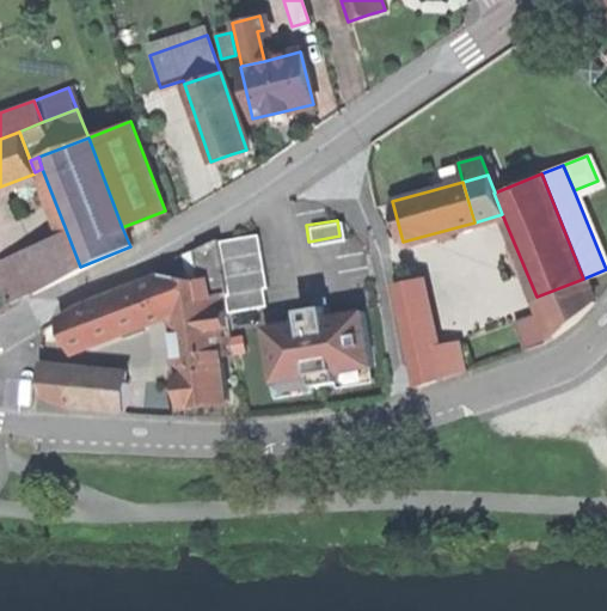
[(30,293),(80,267),(66,230),(13,255),(30,293)]
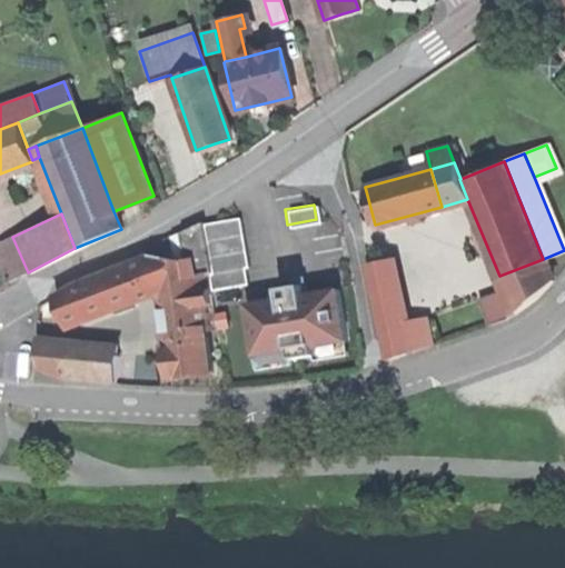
[(236,216),(202,221),(209,255),(210,272),(207,272),(208,287),(243,282),(240,265),(244,265),(236,216)]
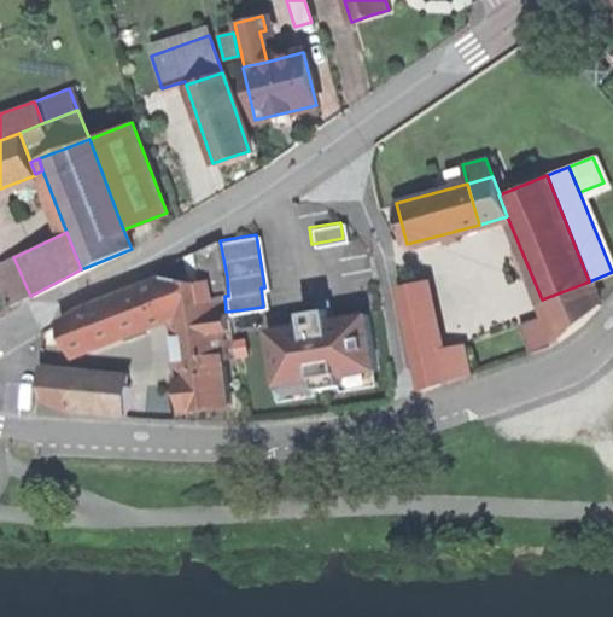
[(220,240),(194,251),(203,298),(225,296),(228,296),(227,277),(220,240)]
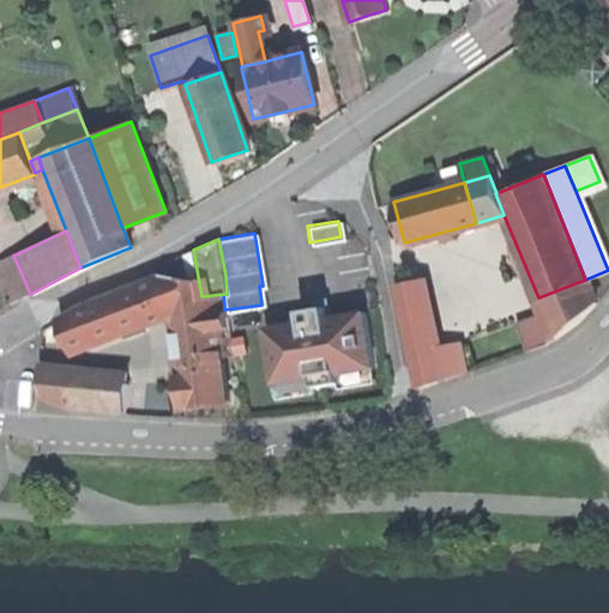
[(152,269),(155,276),(170,312),(202,296),(193,250),(152,269)]
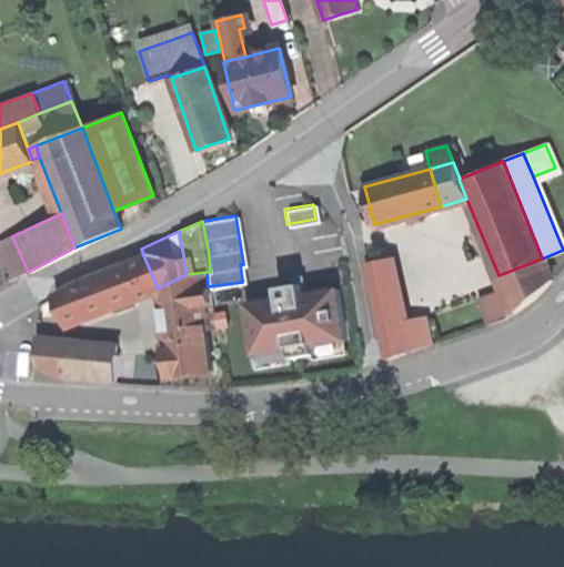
[(0,280),(1,284),(28,272),(12,236),(0,241),(0,280)]
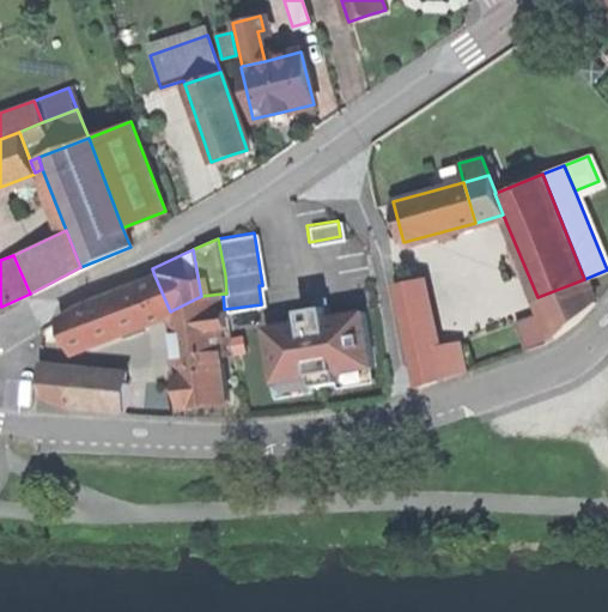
[(391,277),(394,285),(408,282),(406,274),(391,277)]
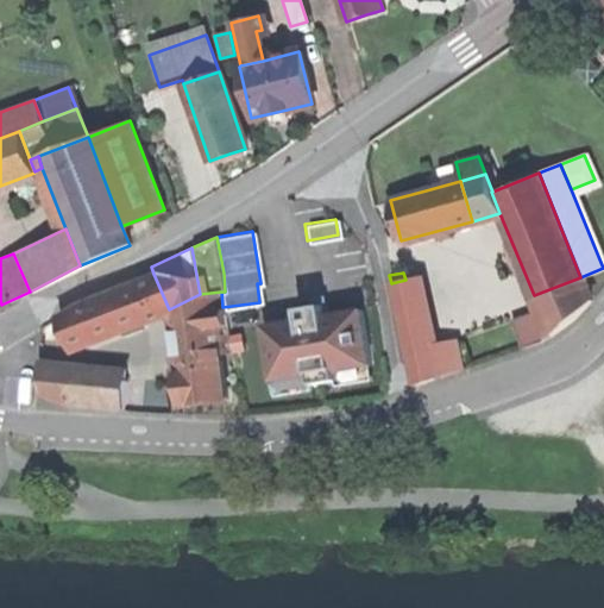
[(153,274),(100,295),(115,331),(140,321),(169,309),(153,274)]
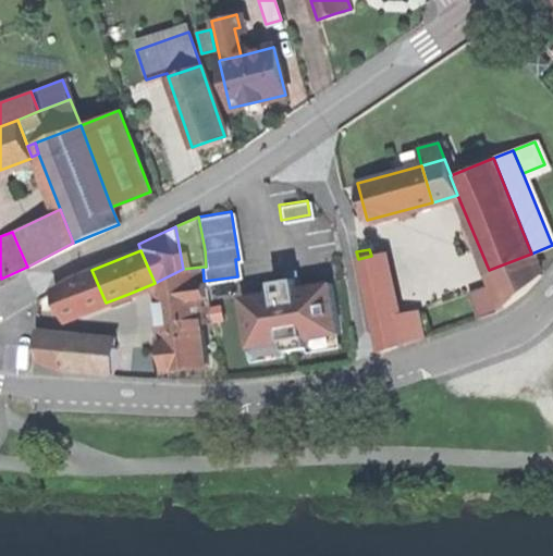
[(538,270),(531,254),(489,270),(495,286),(538,270)]
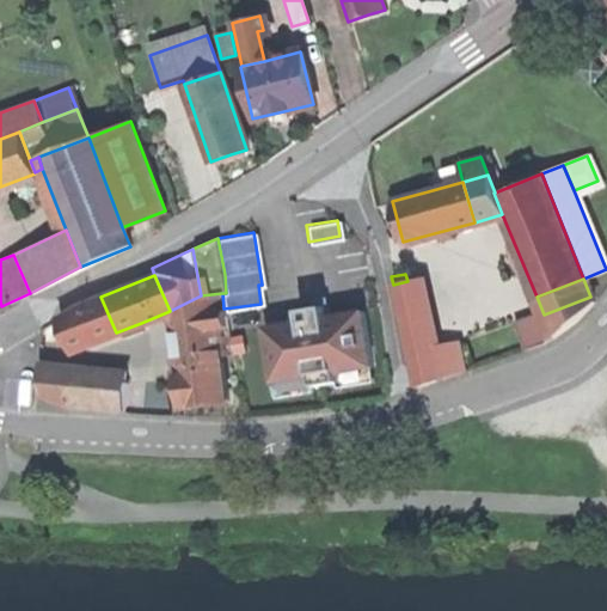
[(391,285),(408,356),(428,353),(423,330),(411,281),(408,281),(393,285),(391,285)]
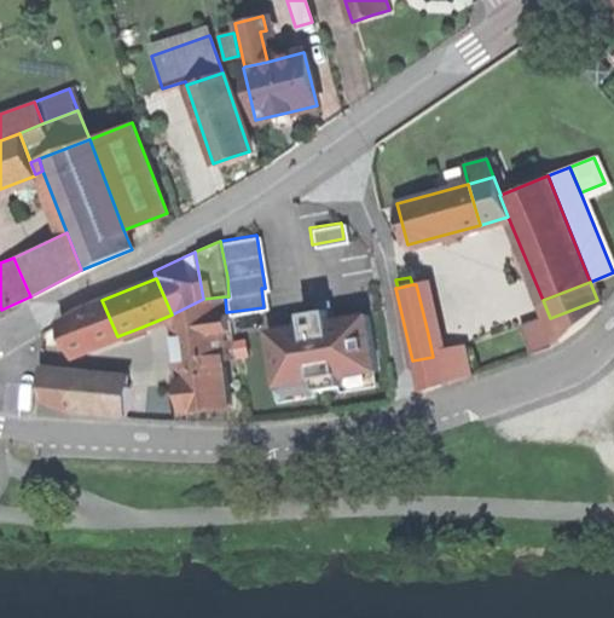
[(94,346),(117,336),(102,300),(80,310),(94,346)]
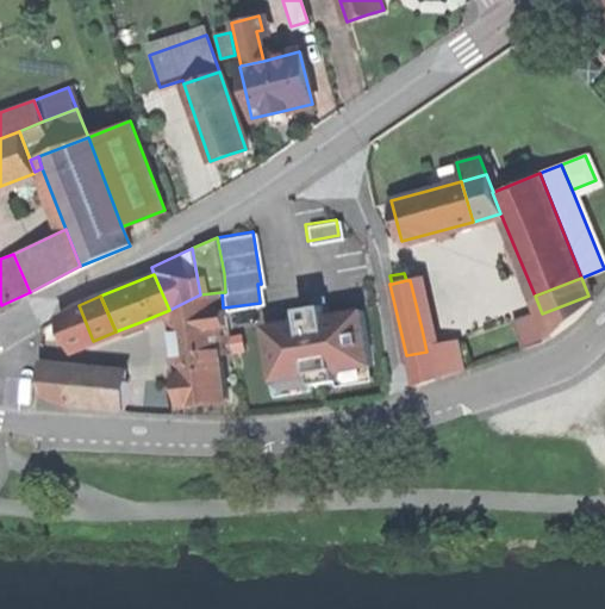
[(591,300),(588,296),(542,314),(550,335),(574,319),(591,300)]
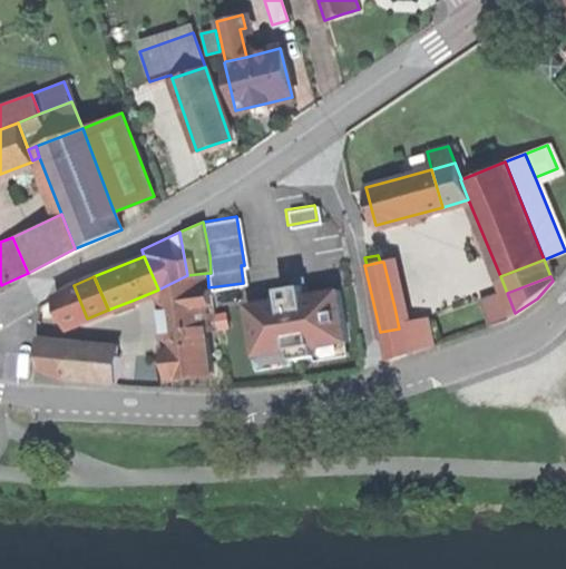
[(334,286),(299,292),(298,283),(275,287),(276,295),(241,301),(250,355),(342,341),(334,286)]
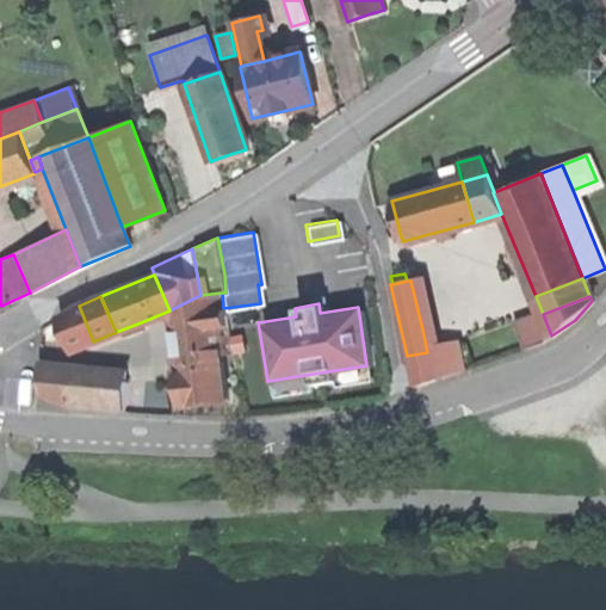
[(68,339),(93,342),(79,306),(57,318),(68,339)]
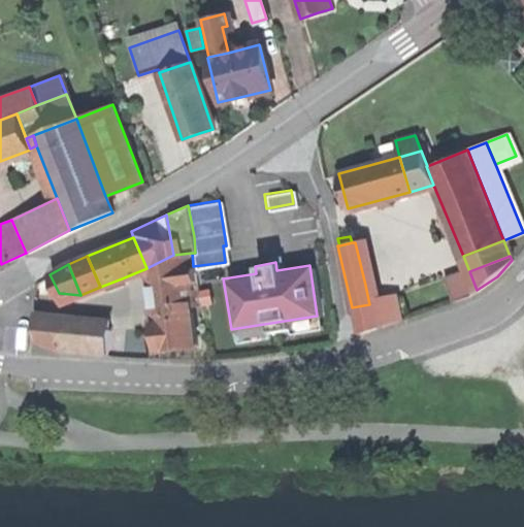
[(444,276),(452,301),(467,296),(459,271),(444,276)]
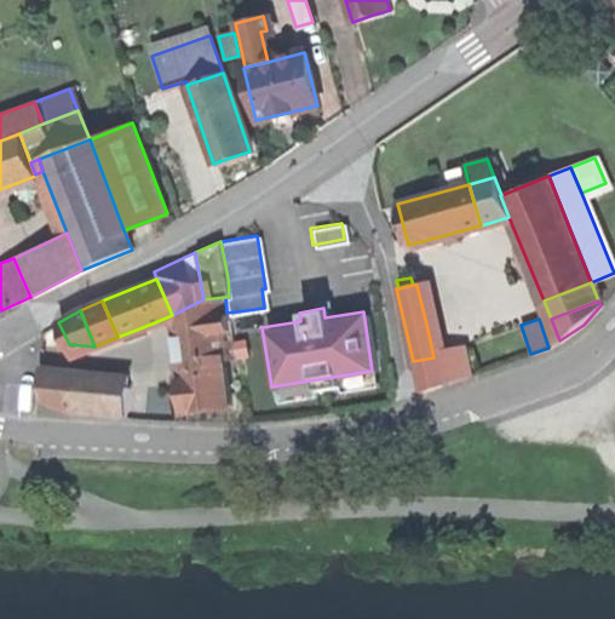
[(434,357),(440,384),(466,376),(457,328),(429,334),(434,357)]
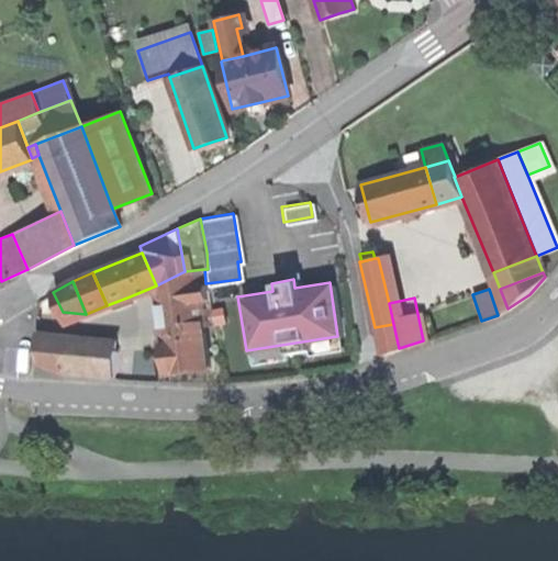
[(198,300),(158,305),(167,372),(188,369),(207,367),(201,326),(199,307),(198,300)]
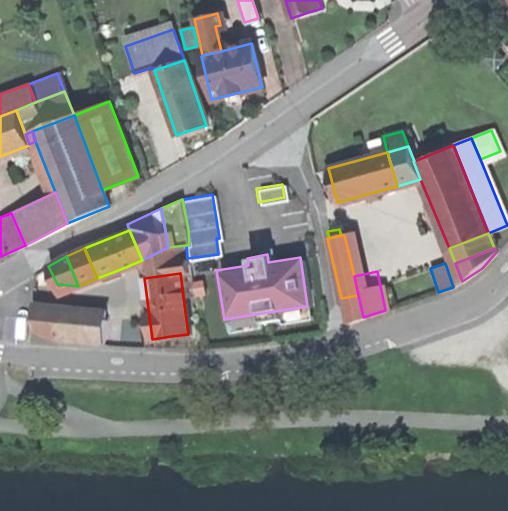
[(190,279),(181,280),(183,297),(192,296),(190,279)]
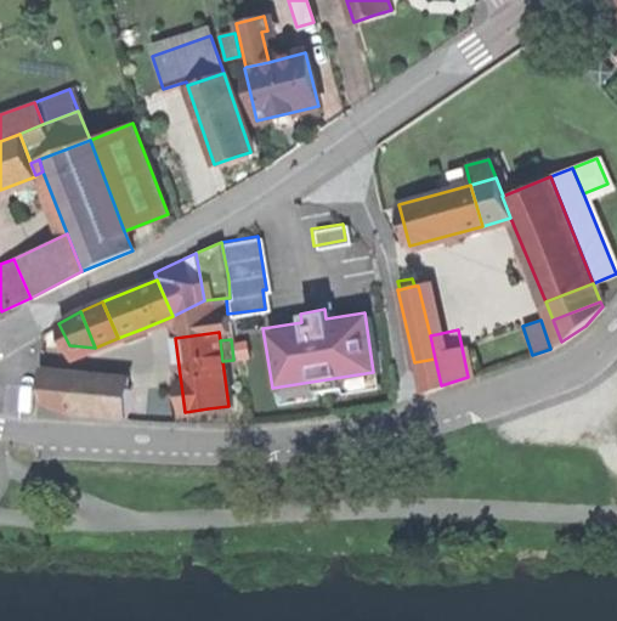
[(420,393),(441,385),(435,359),(414,362),(420,393)]
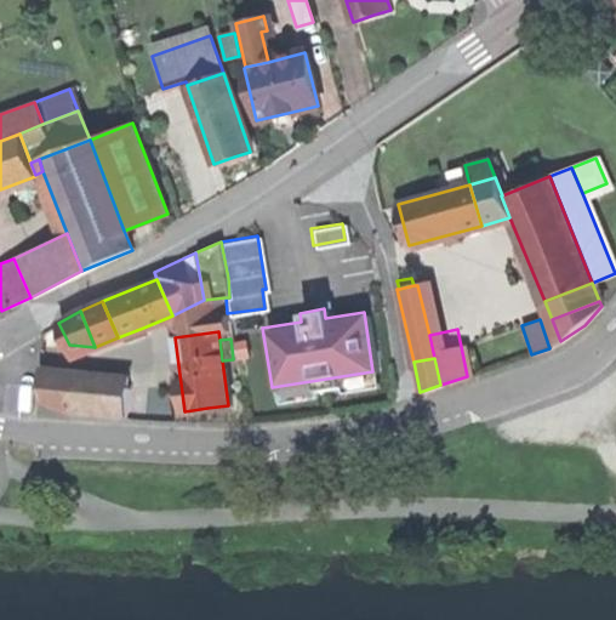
[(41,402),(70,413),(73,382),(40,379),(41,402)]
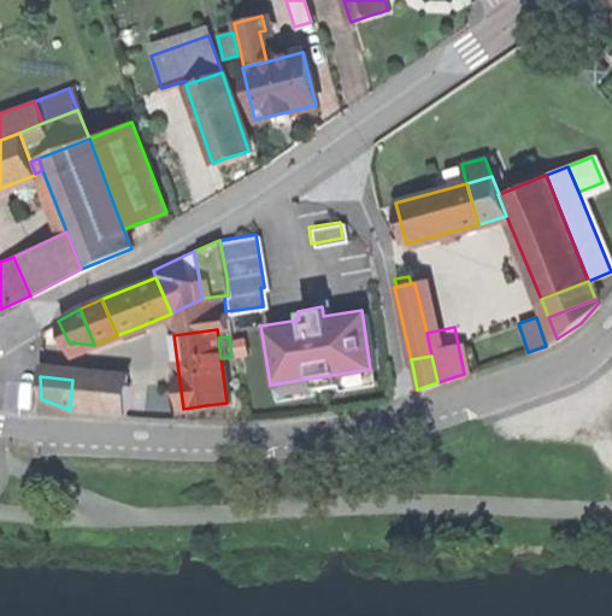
[(72,380),(70,410),(124,415),(125,403),(127,383),(72,380)]
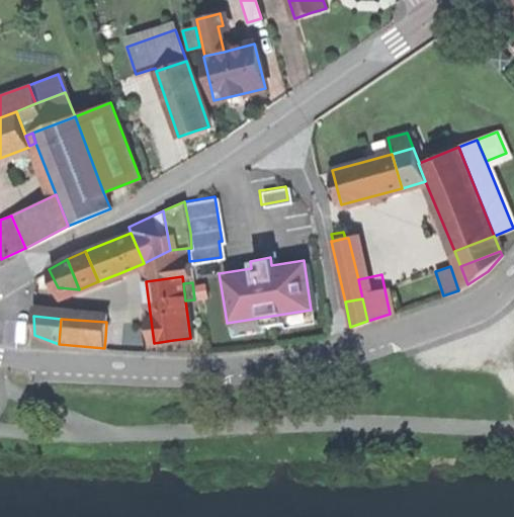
[(113,339),(105,338),(104,348),(112,349),(113,339)]
